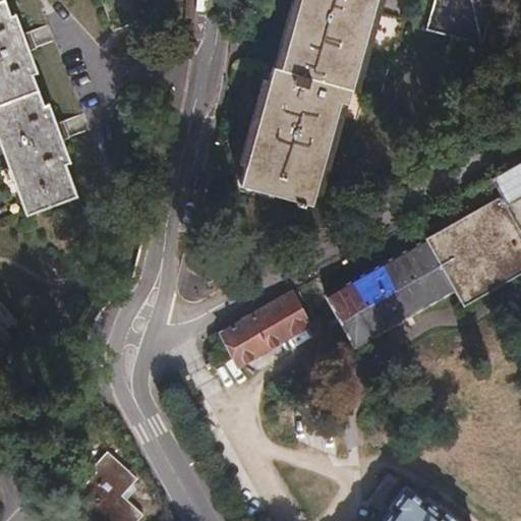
[(62,141),(56,125),(49,104),(43,106),(32,74),(37,73),(29,51),(22,35),(15,13),(9,15),(3,0),(0,0),(0,145),(25,215),(77,196),(66,164),(69,163),(62,141)]
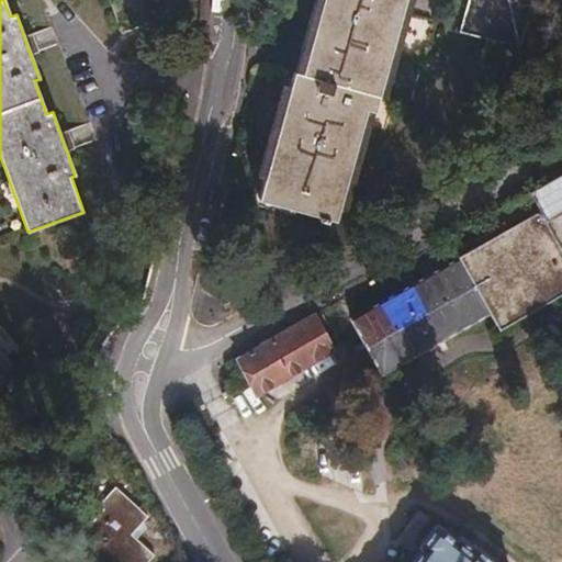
[(109,0),(121,34),(172,15),(166,0),(109,0)]
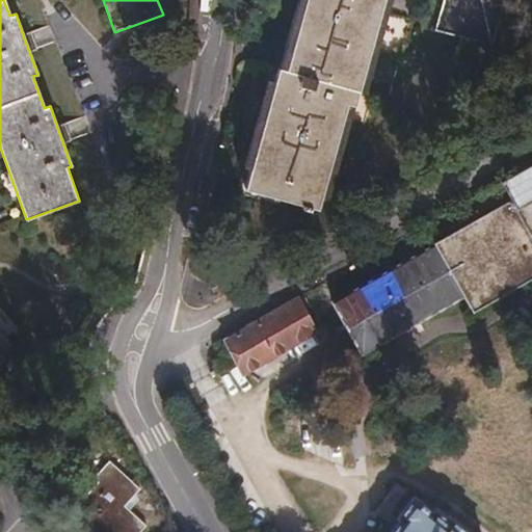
[(356,84),(360,65),(363,52),(376,0),(304,0),(283,76),(277,75),(242,193),(315,213),(349,95),(353,96),(356,84)]
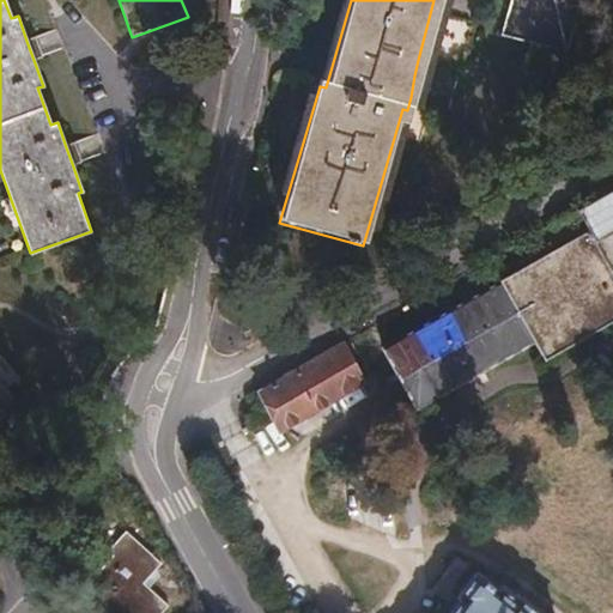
[(508,0),(496,37),(578,62),(592,0),(508,0)]
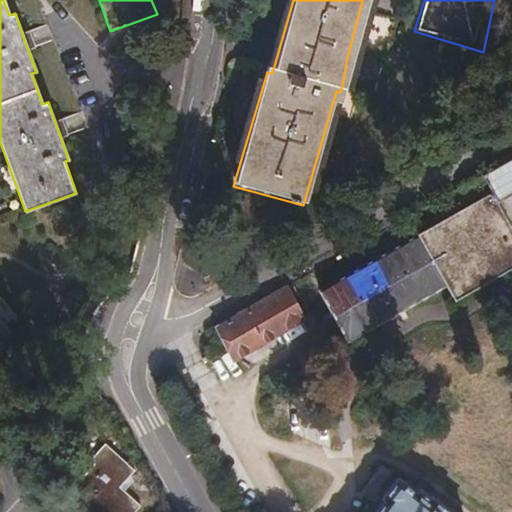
[(22,34),(28,50),(35,47),(30,31),(22,34)]
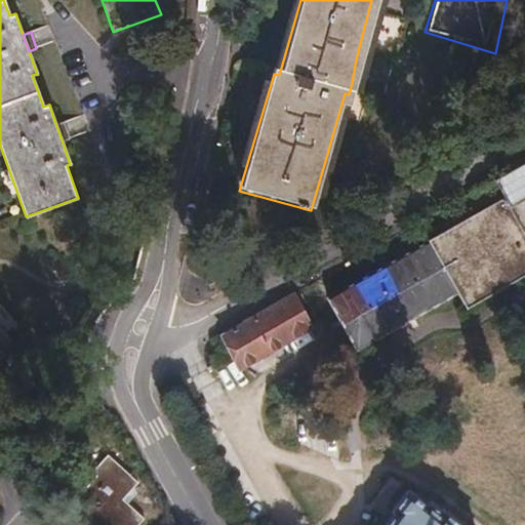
[(64,123),(56,126),(63,143),(70,139),(64,123)]
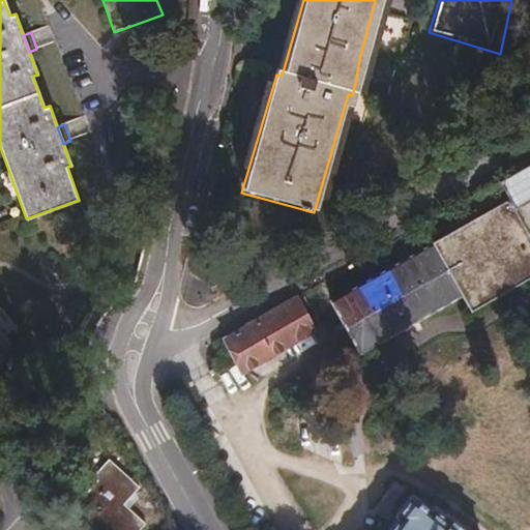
[(529,158),(497,176),(512,205),(529,195),(529,158)]
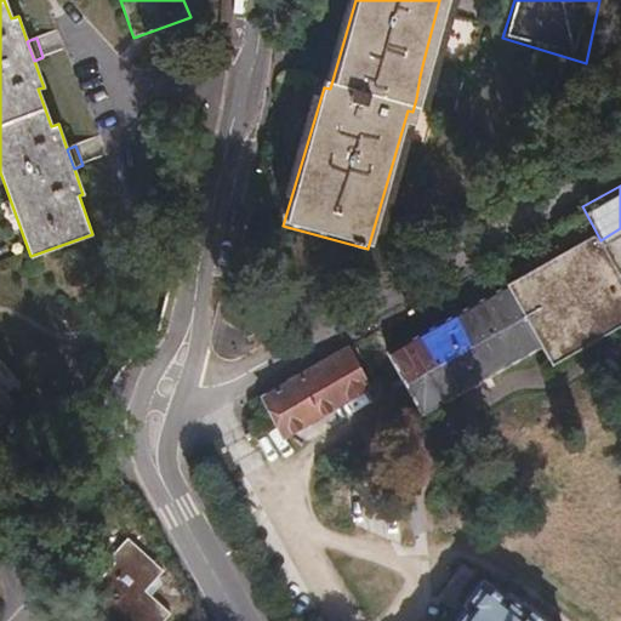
[(489,261),(446,285),(457,305),(500,280),(489,261)]
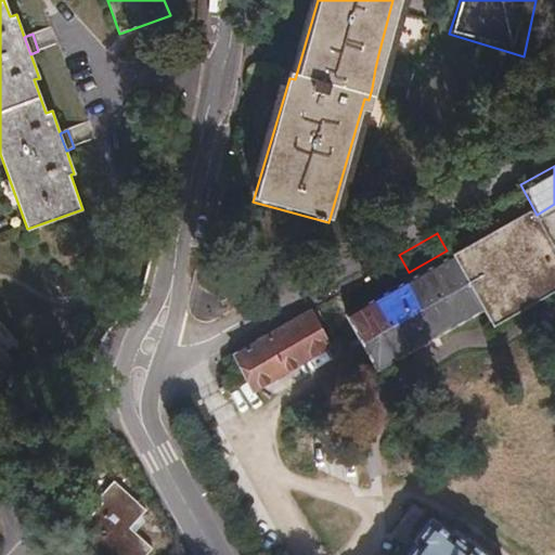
[(377,267),(236,350),(256,382),(377,312),(397,341),(414,331),(377,267)]
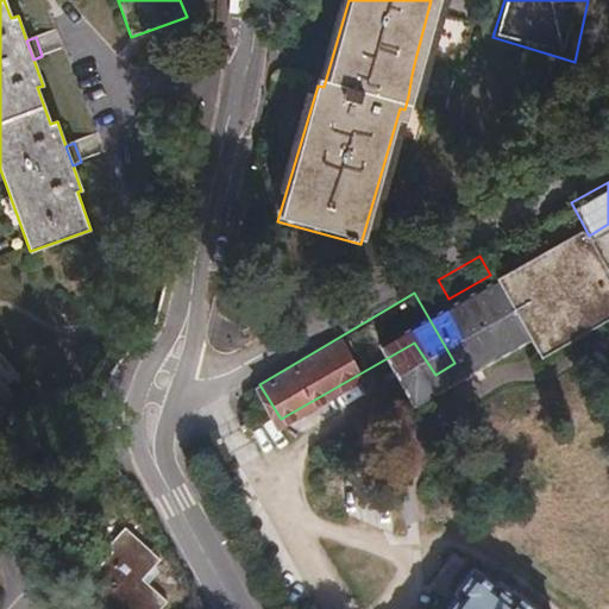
[(0,406),(14,394),(7,385),(18,376),(0,355),(0,406)]
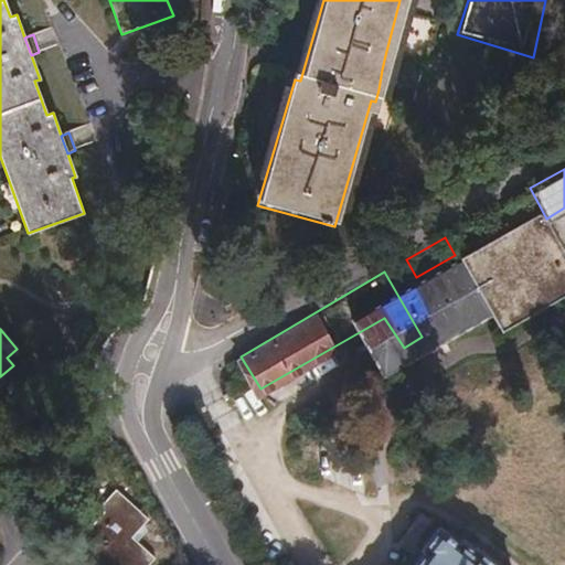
[(66,555),(76,564),(155,564),(159,562),(134,537),(150,519),(118,489),(100,508),(106,513),(66,555)]
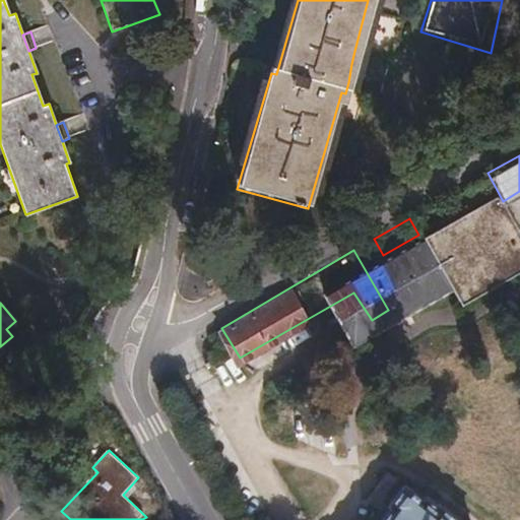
[(457,519),(434,502),(431,505),(404,484),(376,519),(457,519)]
